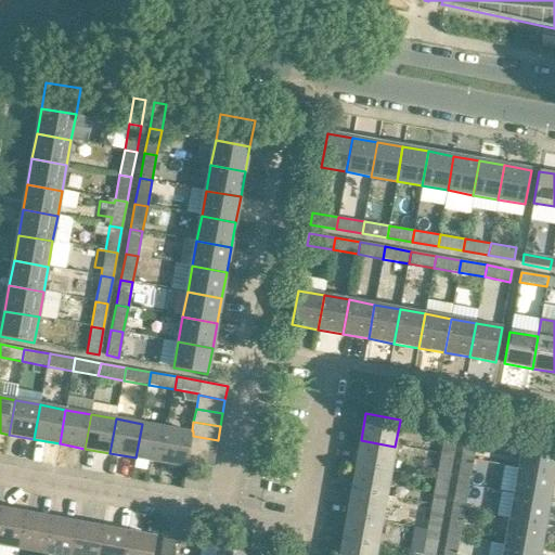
[(167,428),(142,424),(136,457),(160,462),(167,428)]
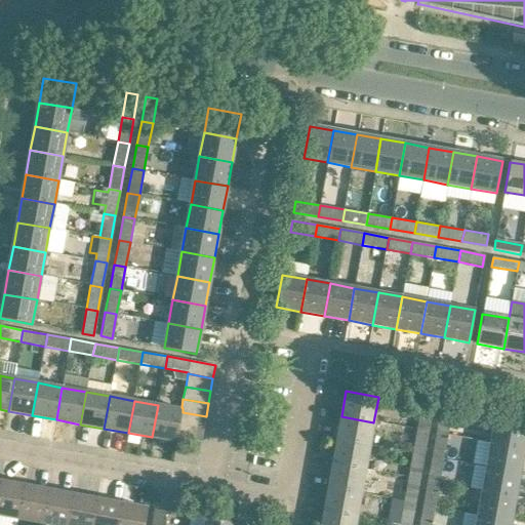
[(182,409),(158,405),(152,437),(176,442),(176,438),(177,438),(179,425),(183,412),(183,408),(182,407),(182,409)]
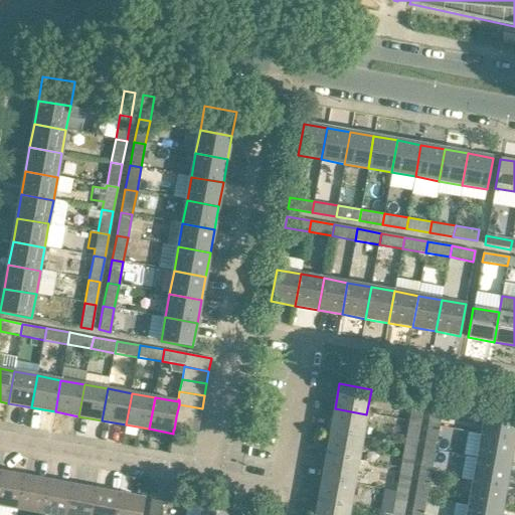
[(420,423),(424,399),(413,397),(409,421),(420,423)]
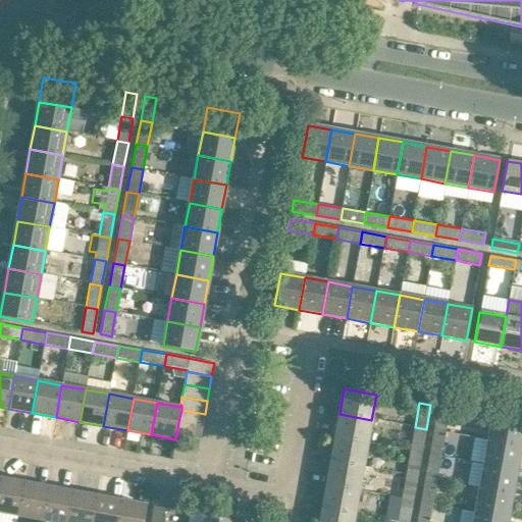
[(438,406),(434,430),(446,432),(450,409),(450,408),(438,406)]
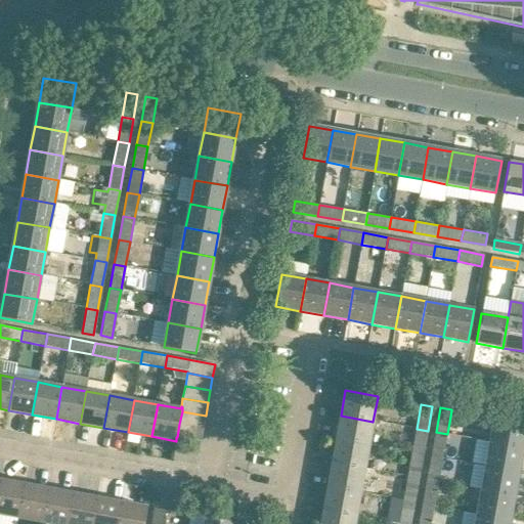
[(203,428),(206,416),(182,411),(179,424),(203,428)]
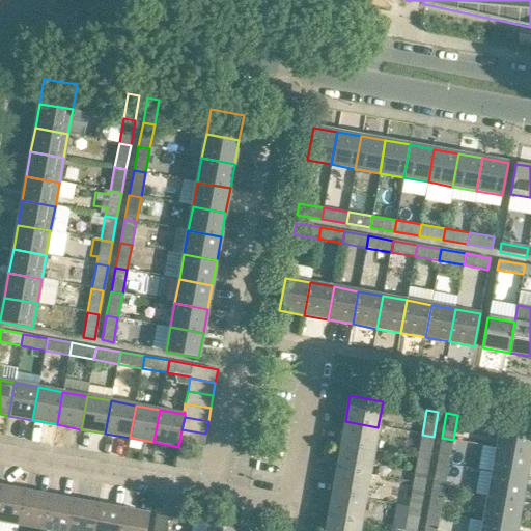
[(373,451),(378,427),(345,421),(341,445),(373,451)]
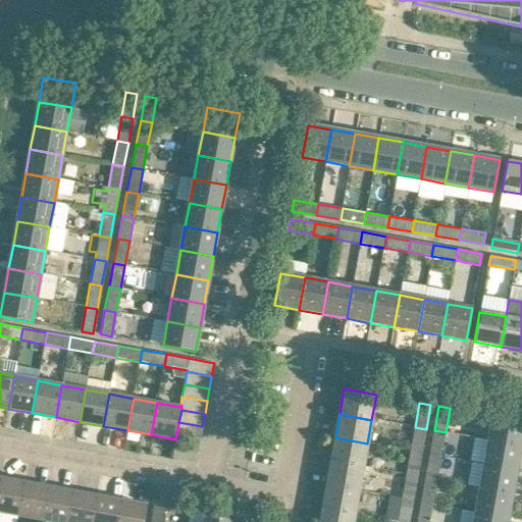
[(520,447),(521,436),(521,421),(492,416),(488,440),(520,447)]
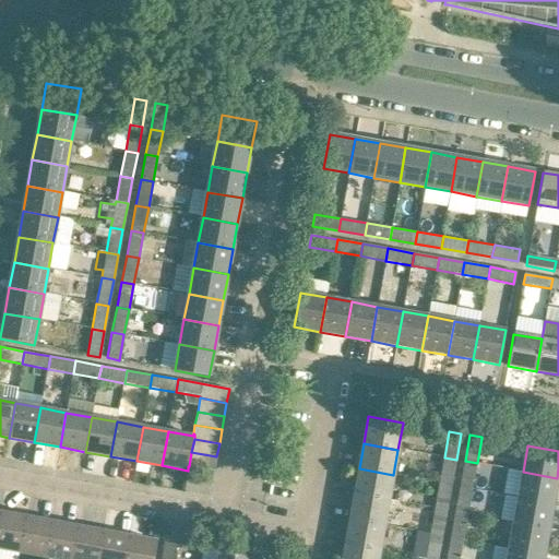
[(214,472),(216,456),(191,452),(189,466),(214,472)]
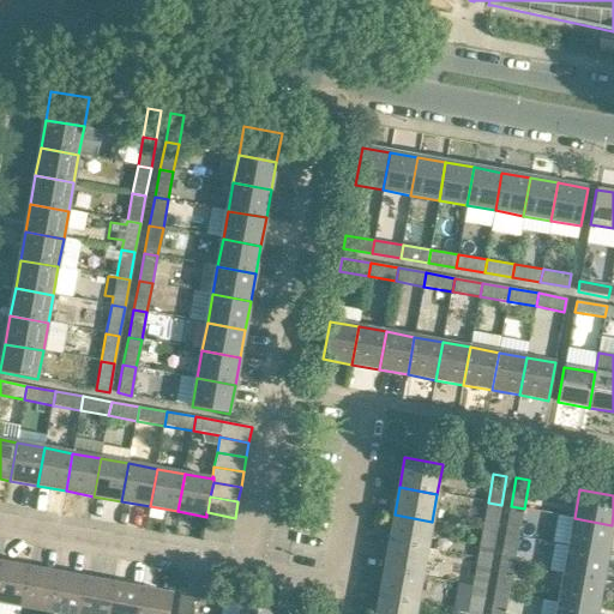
[(483,530),(497,533),(501,505),(488,503),(483,530)]
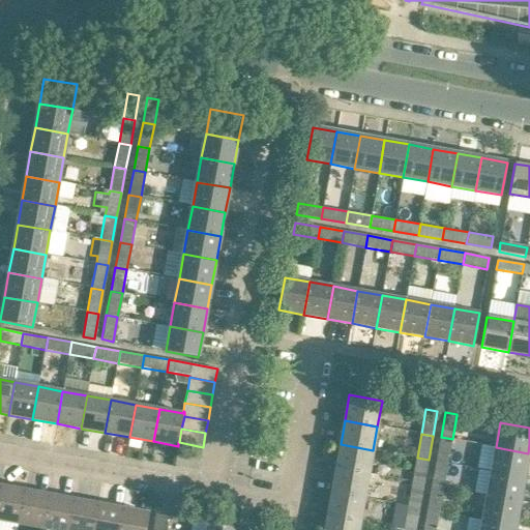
[(436,462),(447,464),(452,439),(441,437),(436,462)]
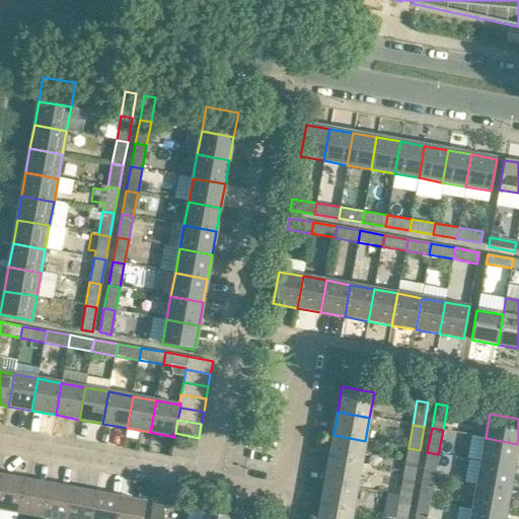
[(361,464),(365,441),(334,435),(329,458),(361,464)]
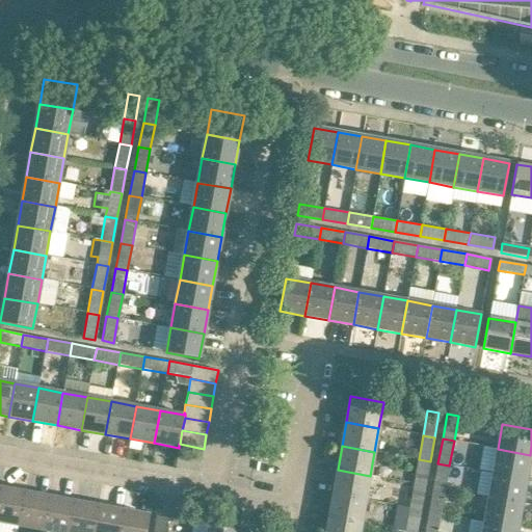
[(498,449),(494,474),(526,479),(530,455),(498,449)]
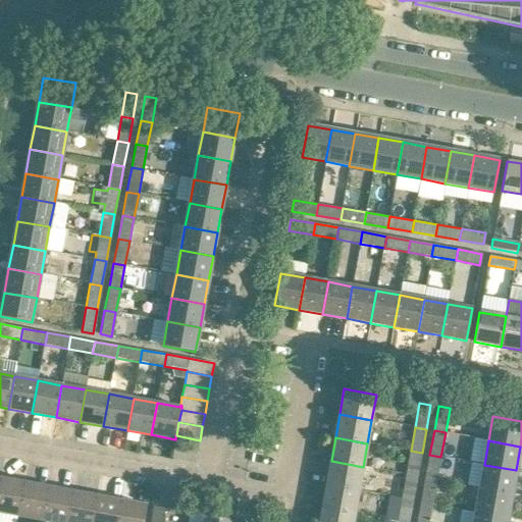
[(411,451),(406,475),(417,477),(422,453),(411,451)]
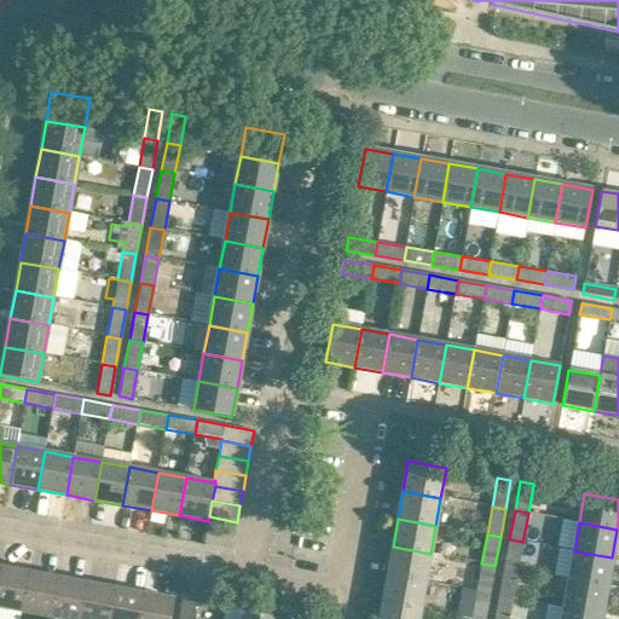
[(536,544),(522,542),(509,539),(504,567),(518,570),(520,555),(533,557),(536,544)]
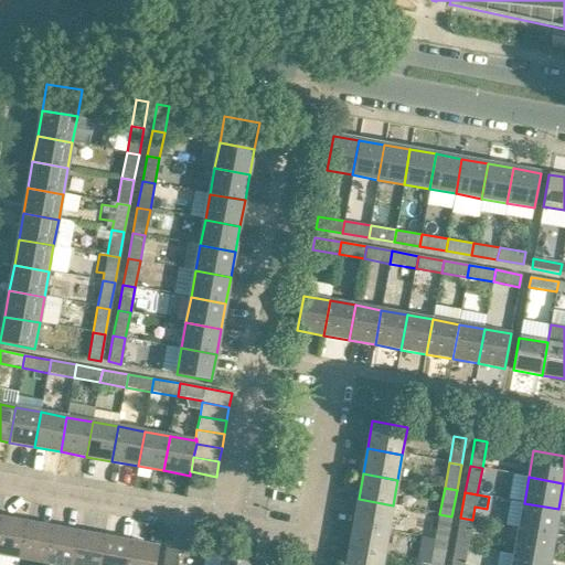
[(359,499),(353,524),(388,531),(393,505),(359,499)]
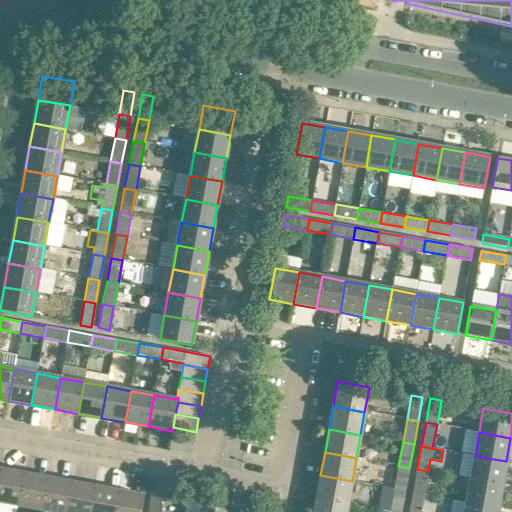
[(502,485),(506,461),(475,456),(473,466),(465,465),(463,478),(470,479),(502,485)]
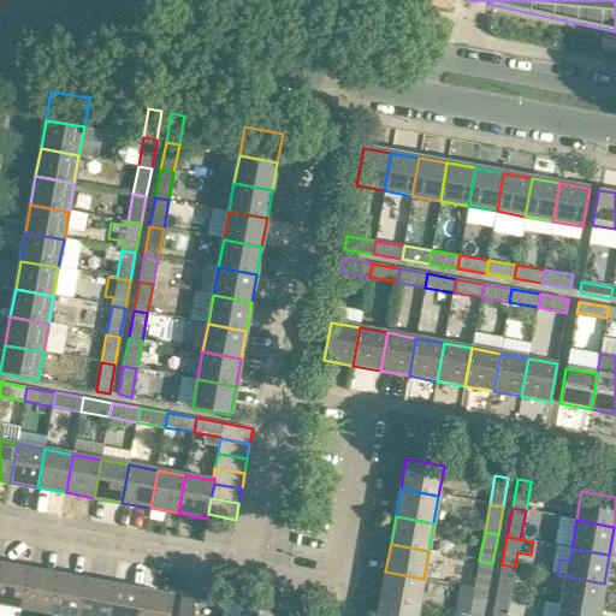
[(478,572),(474,588),(487,591),(492,563),(479,561),(478,572)]
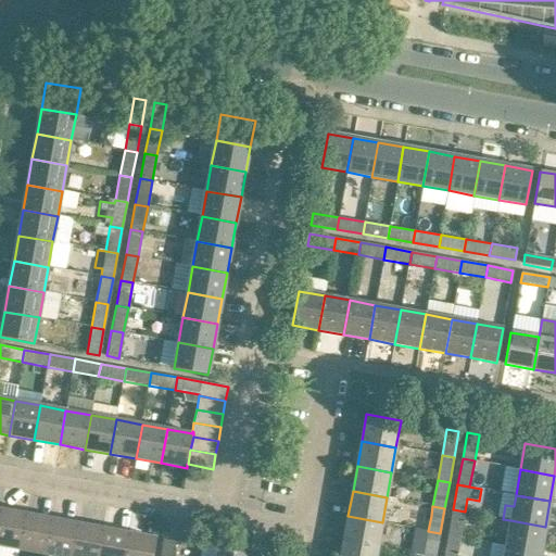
[(26,514),(0,509),(0,510),(0,546),(20,551),(26,514)]
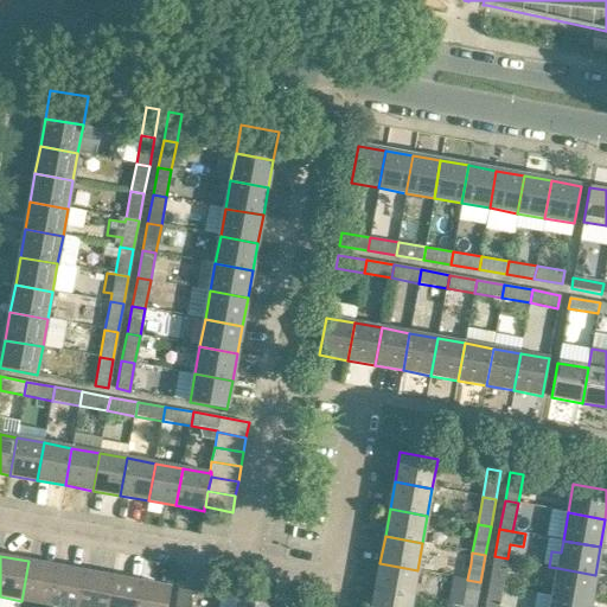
[(503,586),(508,558),(494,556),(490,583),(503,586)]
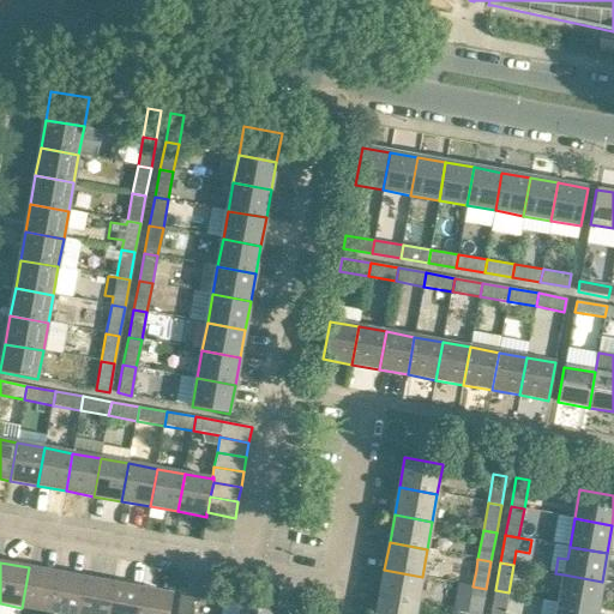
[(58,573),(29,567),(22,608),(50,613),(58,573)]
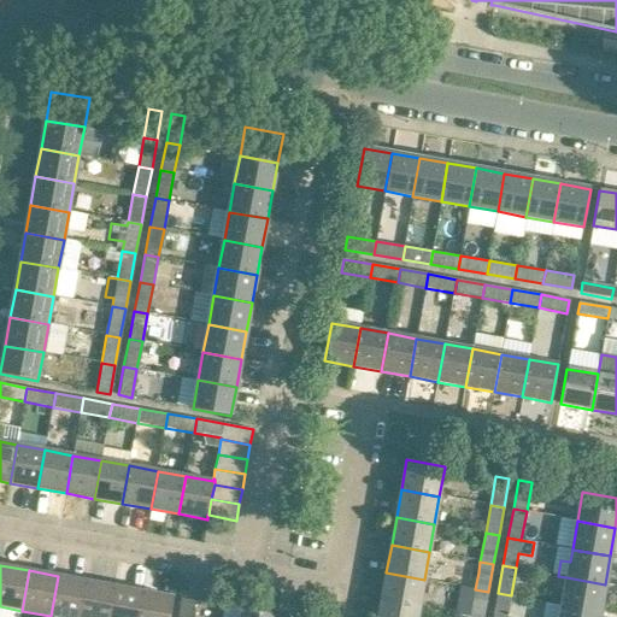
[(386,573),(381,601),(419,609),(424,580),(386,573)]
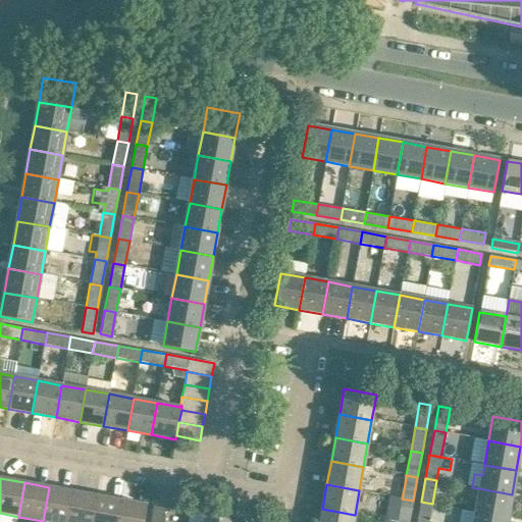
[(66,521),(72,491),(49,487),(43,521),(47,521),(66,521)]
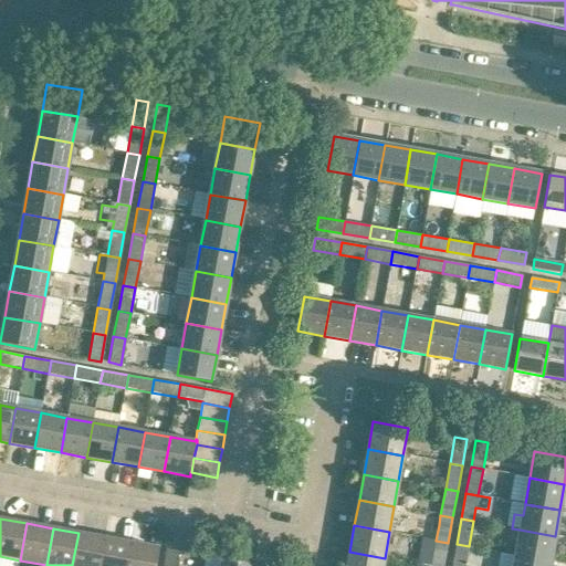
[(551,562),(555,536),(520,530),(515,555),(551,562)]
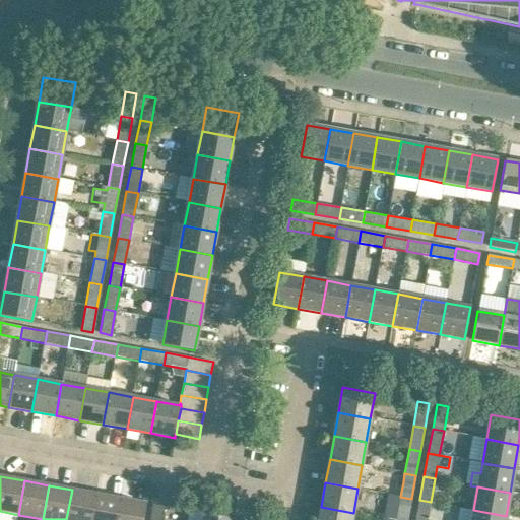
[(66,519),(91,519),(96,494),(72,490),(66,519)]
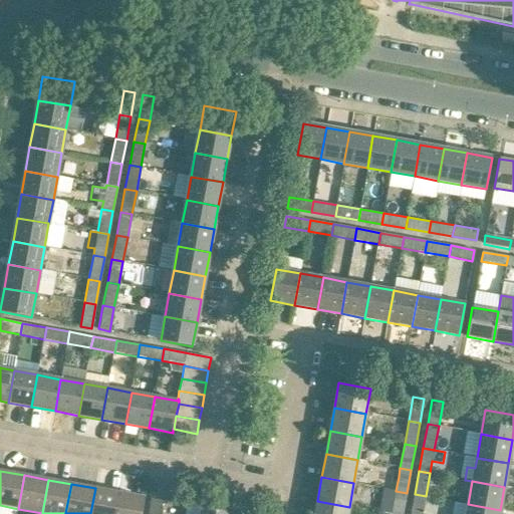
[(114,513),(119,493),(95,488),(90,513),(114,513)]
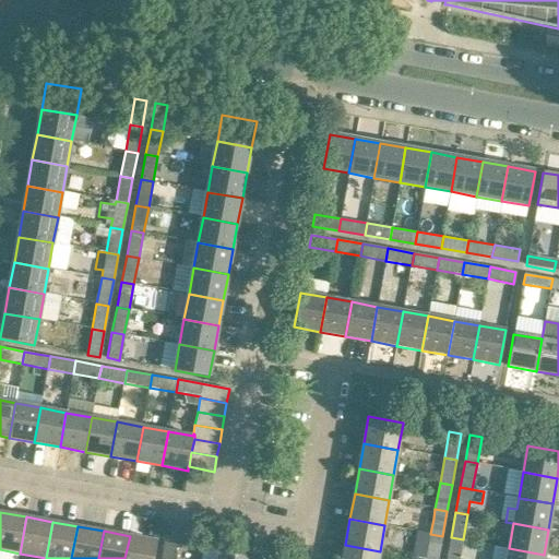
[(430,534),(426,558),(438,558),(442,536),(430,534)]
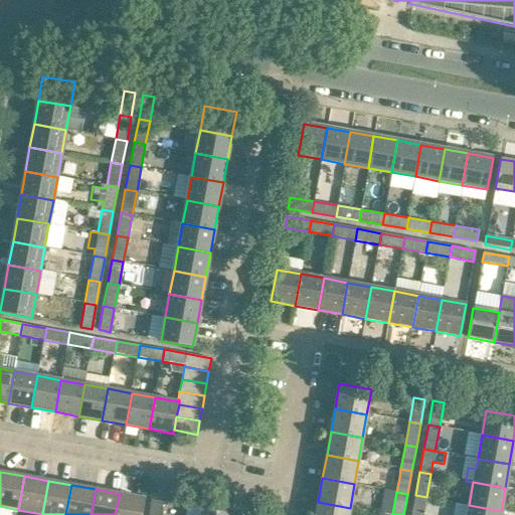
[(115,514),(140,514),(144,498),(120,494),(115,514)]
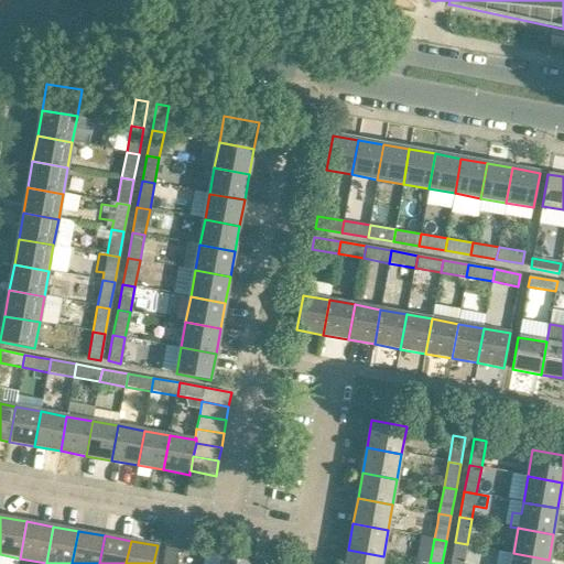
[(464,563),(467,544),(455,542),(451,563),(464,563)]
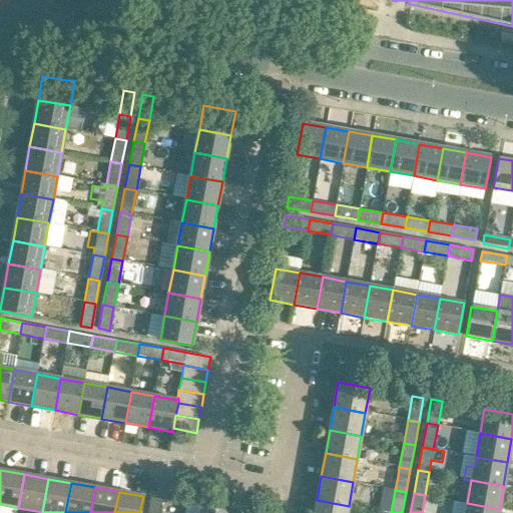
[(159,512),(162,500),(150,498),(147,512),(159,512)]
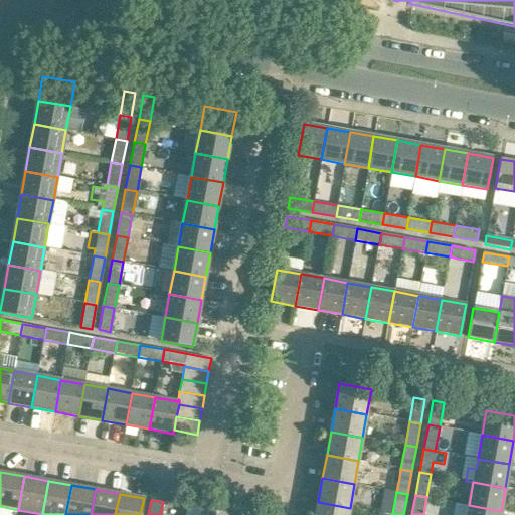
[(356,514),(358,509),(350,508),(318,502),(315,514),(356,514)]
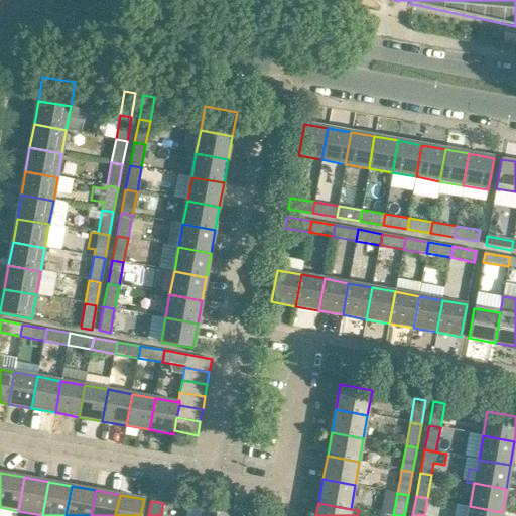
[(500,515),(502,512),(470,506),(468,515),(500,515)]
